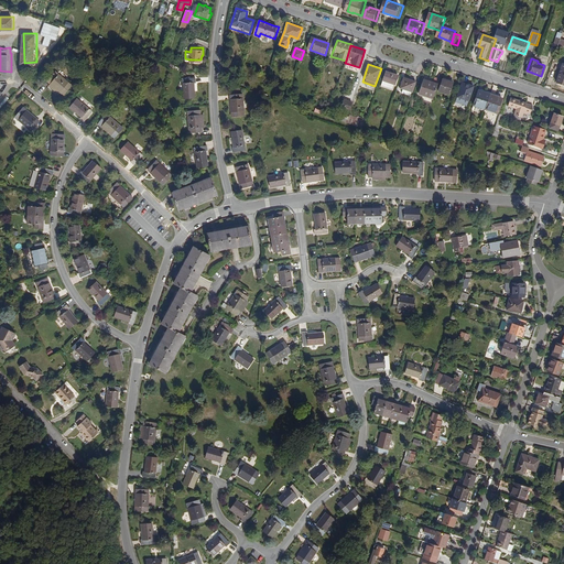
[(393,90),(399,75),(387,71),(381,86),(393,90)]
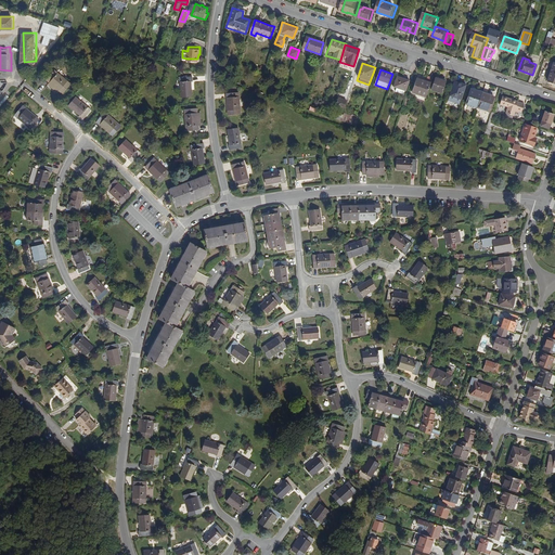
[(63,94),(72,85),(54,71),(46,80),(49,84),(60,92),(63,94)]
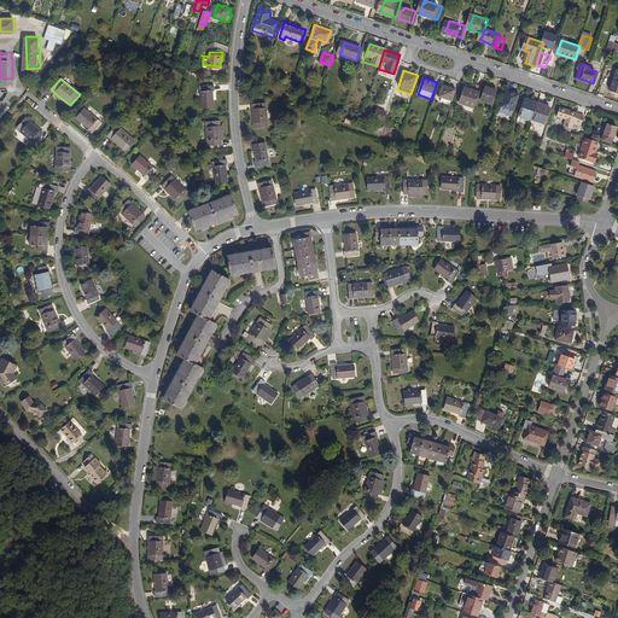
[(215,92),(219,92),(219,86),(203,87),(205,109),(217,108),(215,92)]
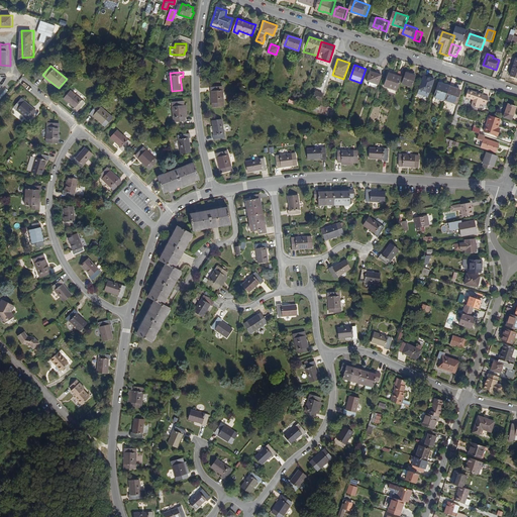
[(378,86),(381,76),(370,72),(367,82),(369,83),(368,87),(376,89),(377,86),(378,86)]
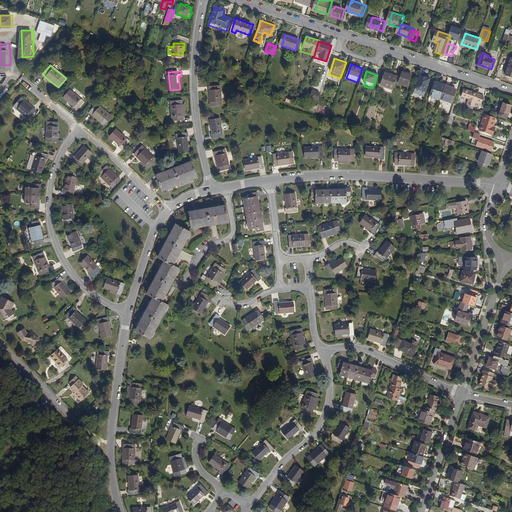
[(389,76),(389,74),(385,72),(380,87),(393,91),(398,79),(389,76)]
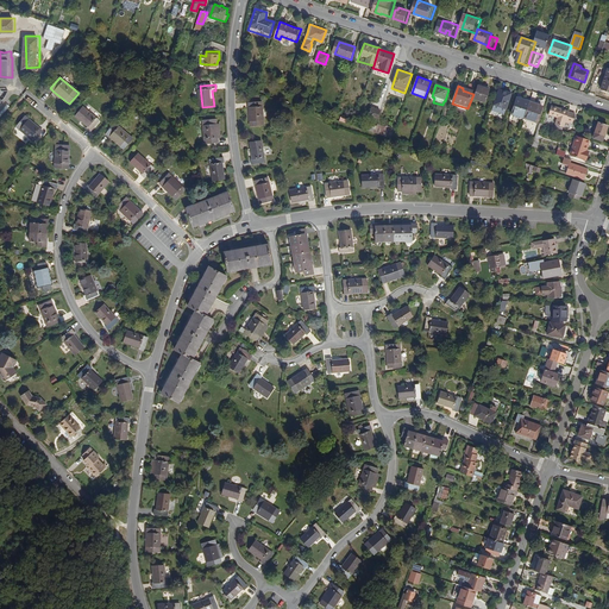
[(485,104),(490,89),(479,86),(475,100),(485,104)]
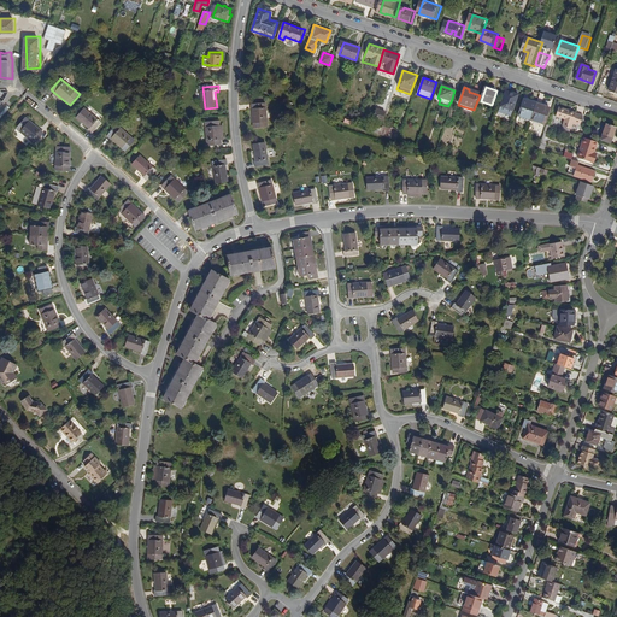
[(6,95),(9,93),(10,88),(0,88),(0,99),(5,99),(6,95)]
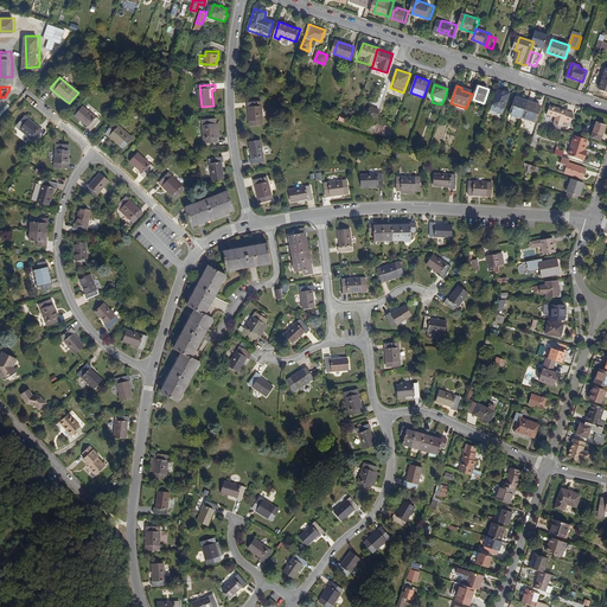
[(504,109),(510,94),(497,89),(492,104),(504,109)]
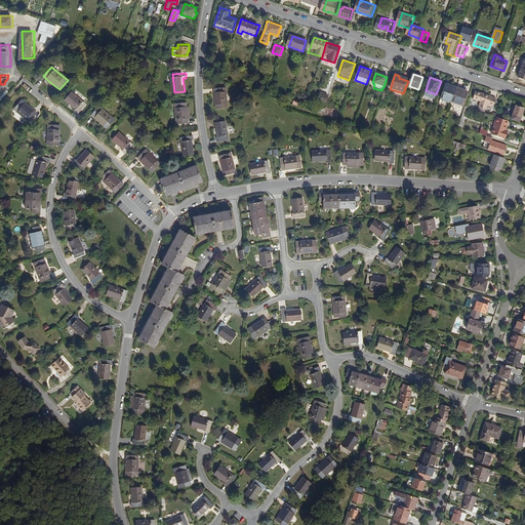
[(45,81),(55,88),(56,87),(46,79),(45,81)]
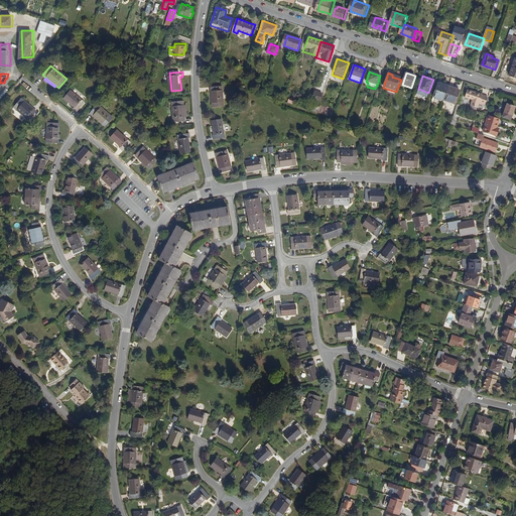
[(212,104),(223,104),(221,84),(210,85),(211,89),(209,89),(210,101),(211,101),(212,104)]
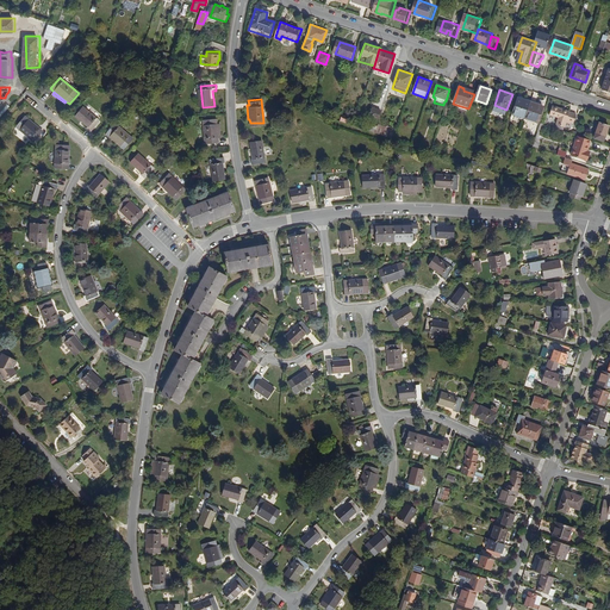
[(518,99),(512,116),(526,119),(531,104),(518,99)]
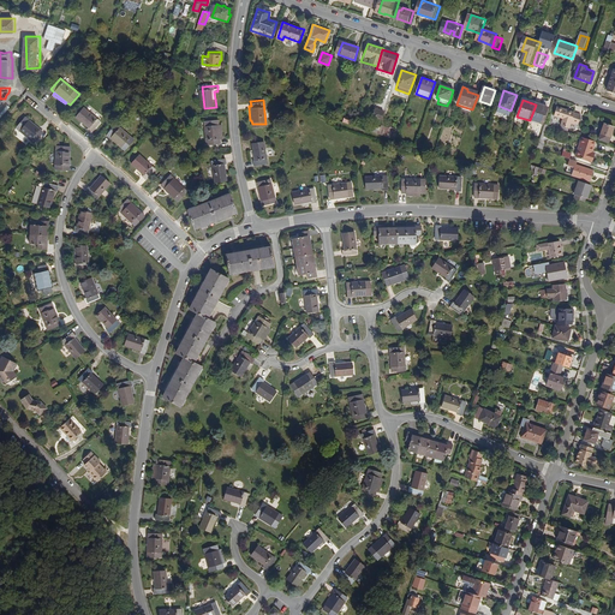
[(548,108),(536,105),(530,120),(542,125),(548,108)]
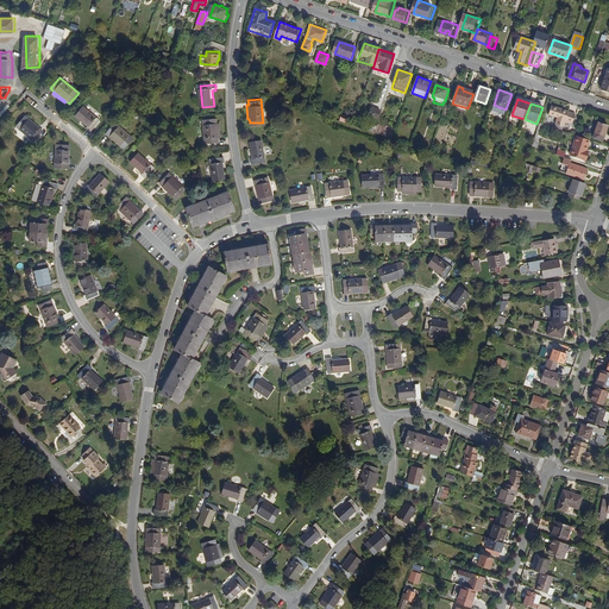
[(573,123),(577,114),(553,106),(550,114),(558,118),(556,124),(564,127),(566,121),(570,123),(571,121),(573,123)]
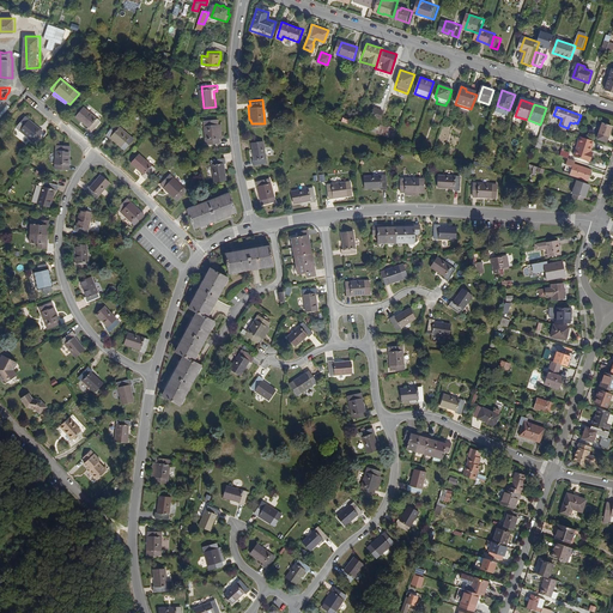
[(93,134),(103,123),(86,109),(78,117),(91,129),(89,131),(93,134)]
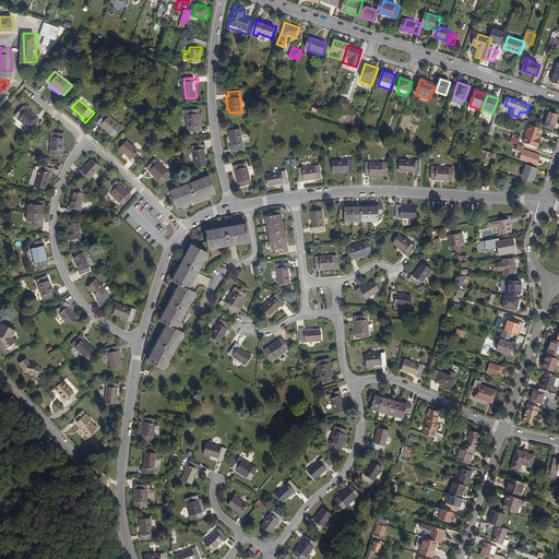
[(340,103),(336,111),(344,114),(347,106),(340,103)]
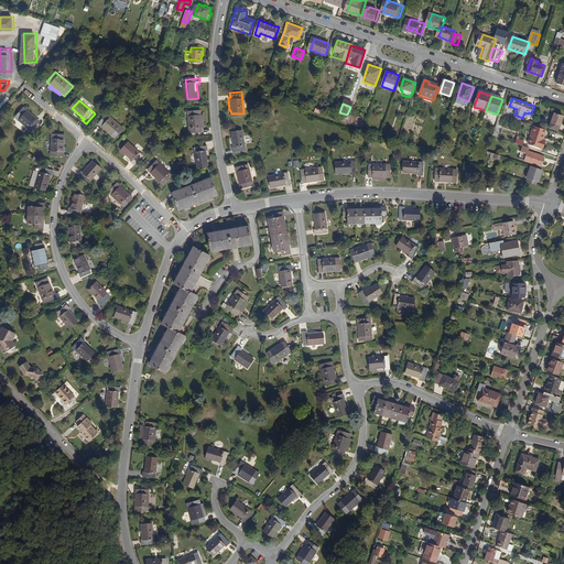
[(30,111),(29,112),(25,108),(15,117),(31,132),(40,123),(36,120),(38,119),(30,111)]
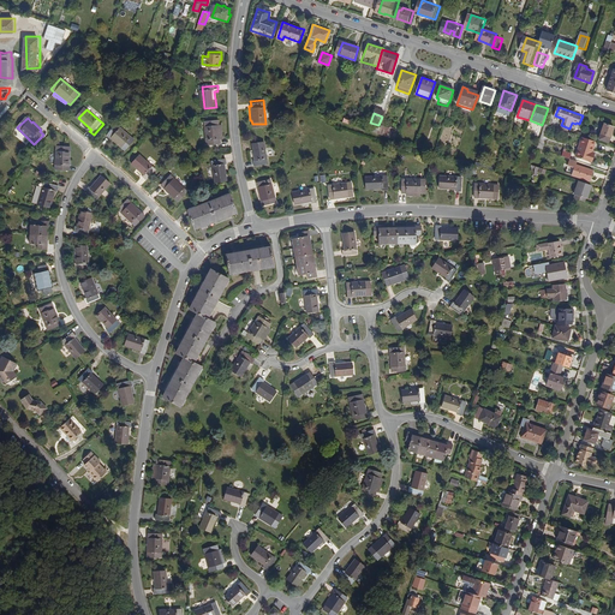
[(219,129),(216,129),(216,123),(203,124),(206,149),(219,148),(219,142),(220,142),(219,129)]
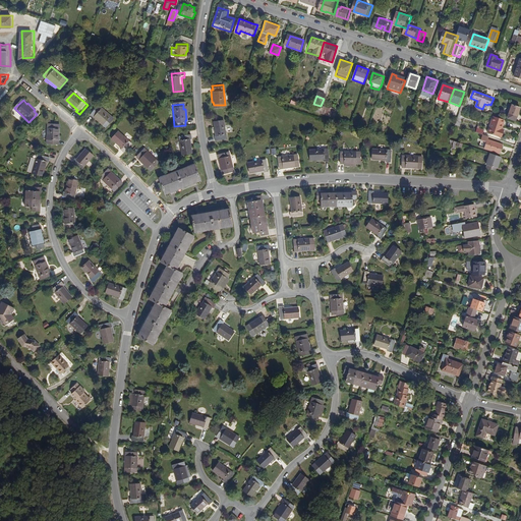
[(515,121),(520,108),(511,105),(509,113),(508,113),(506,117),(507,118),(515,121)]
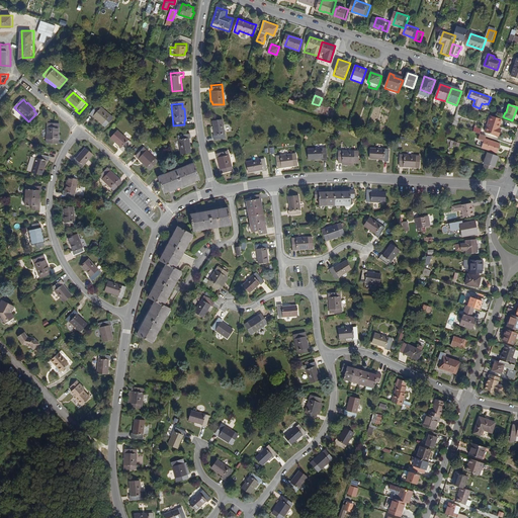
[(319,105),(318,108),(317,112),(334,118),(337,111),(319,105)]
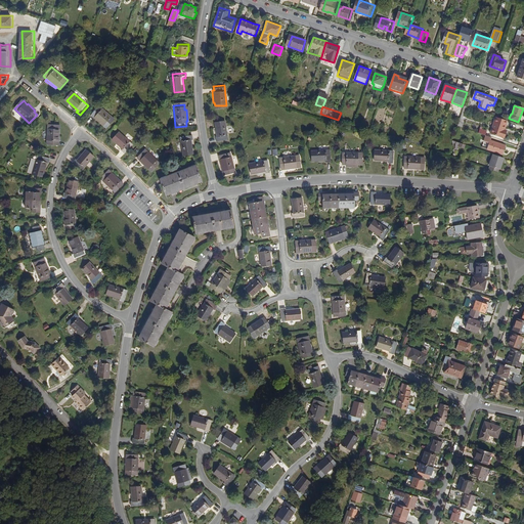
[(461,128),(468,107),(465,106),(457,127),(461,128)]
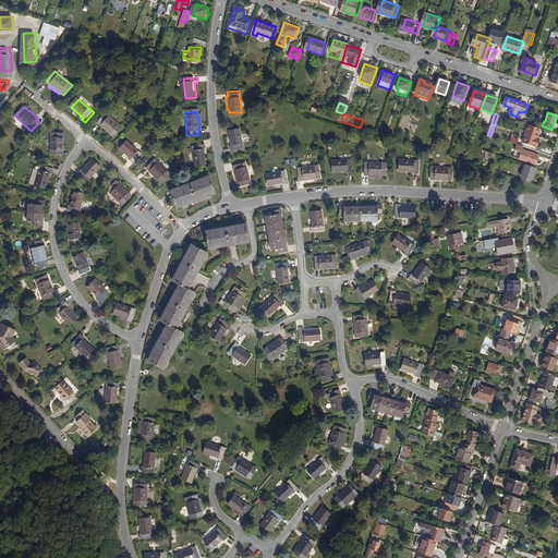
[(116,140),(124,129),(108,114),(99,125),(116,140)]
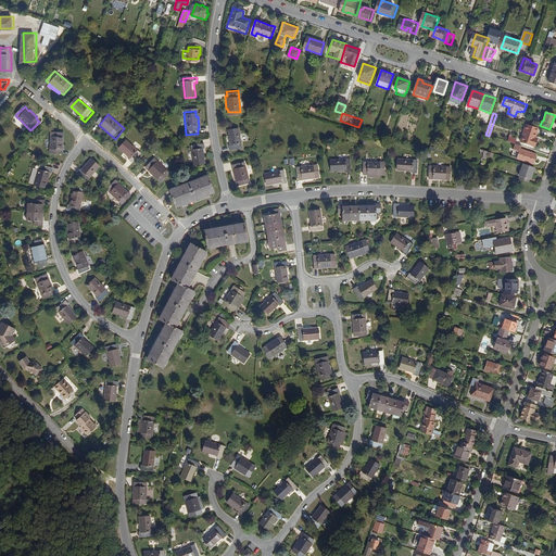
[(538,138),(541,129),(529,126),(523,142),(536,148),(539,142),(536,141),(538,138)]
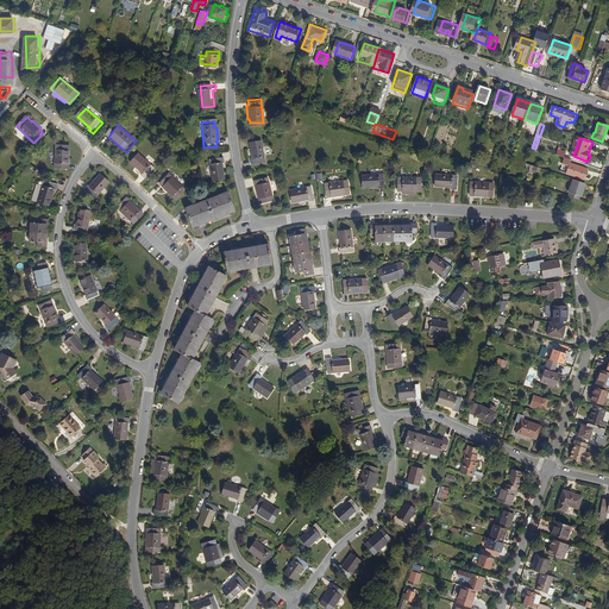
[(249,163),(263,162),(261,140),(249,142),(250,158),(248,158),(249,163)]
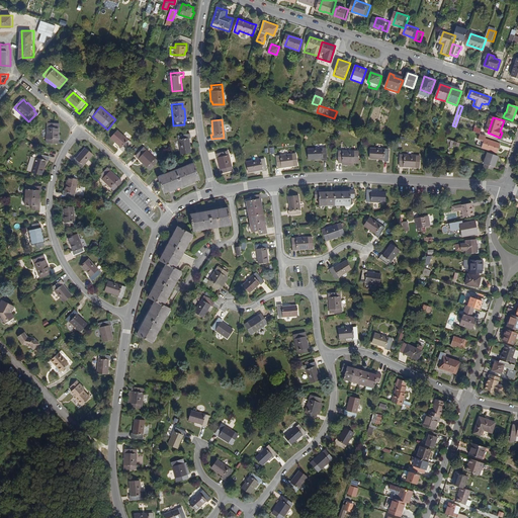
[(59,146),(60,125),(47,125),(46,145),(59,146)]
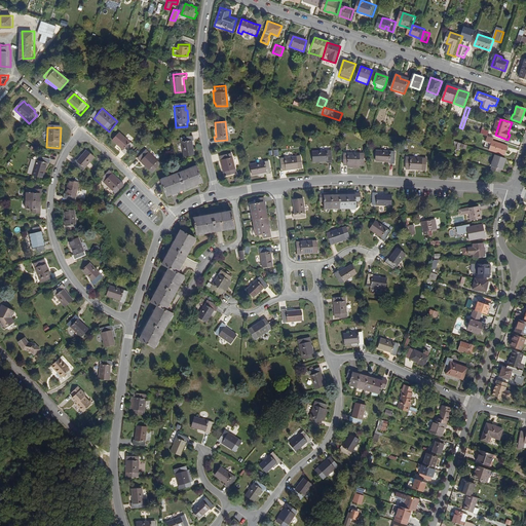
[(127,156),(137,147),(122,134),(115,142),(125,151),(123,153),(127,156)]
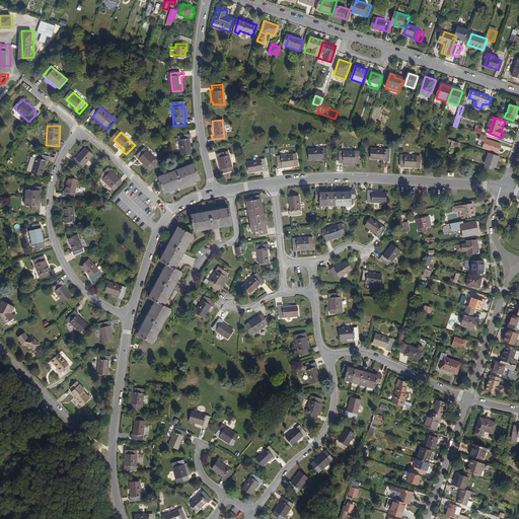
[(190,142),(192,142),(191,136),(178,139),(181,157),(192,155),(190,142)]
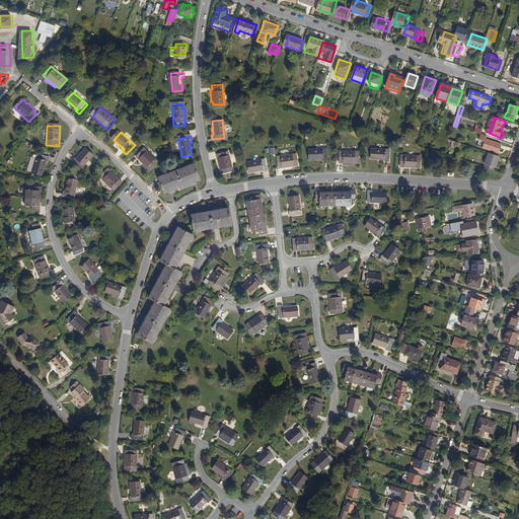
[(487,140),(488,138),(482,136),(479,141),(486,143),(484,148),(500,154),(502,145),(487,140)]
